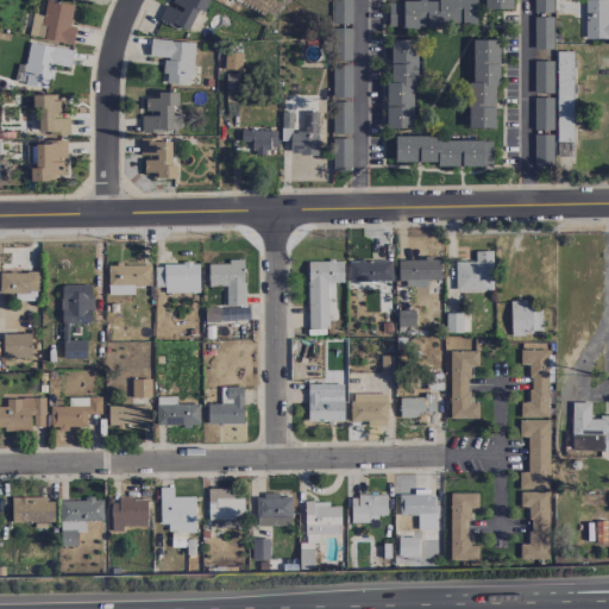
[(71,43),(75,26),(69,26),(73,4),(51,0),(44,0),(43,14),(31,13),(27,36),(71,43)]
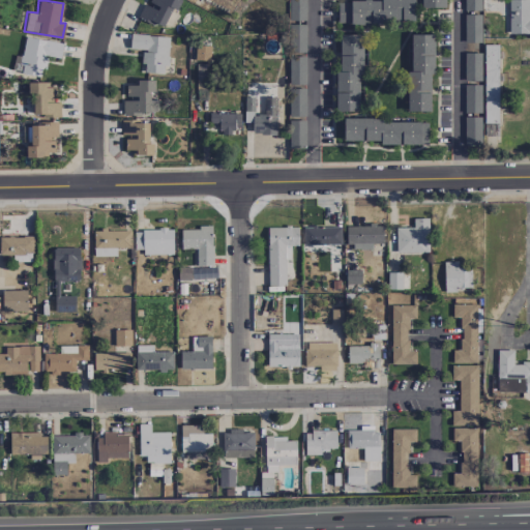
[(137,18),(163,28),(171,8),(176,10),(180,0),(149,0),(148,4),(143,2),(137,18)]
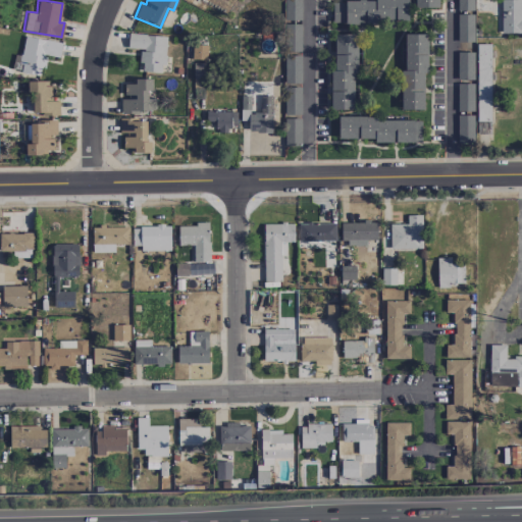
[(283,0),(284,19),(301,19),(300,0),(283,0)]
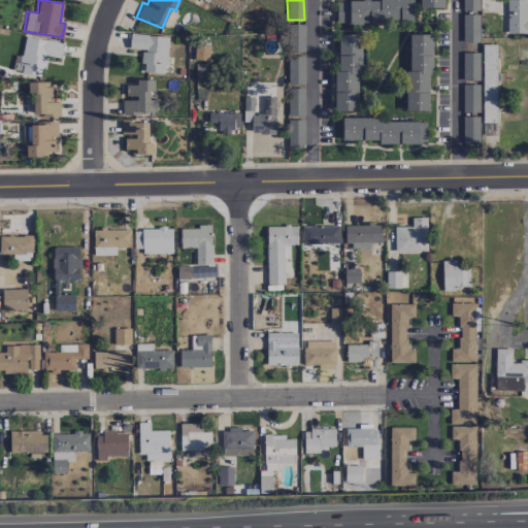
[(413,23),(411,0),(378,0),(380,0),(335,0),(336,23),(413,23)]
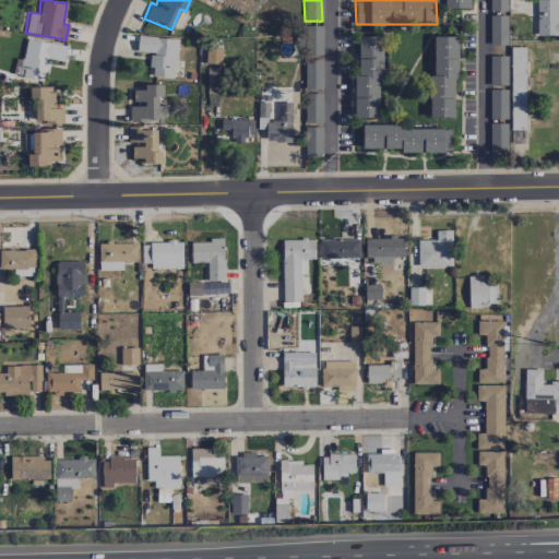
[(558,35),(558,18),(558,19),(558,0),(536,0),(536,35),(558,35)]
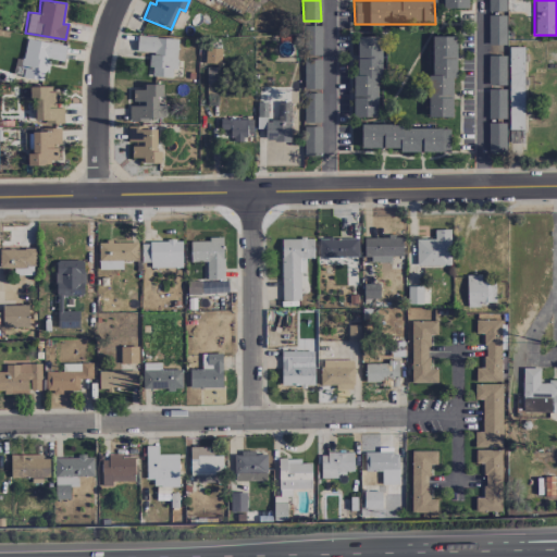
[(505,14),(487,15),(487,45),(505,45),(505,14)]
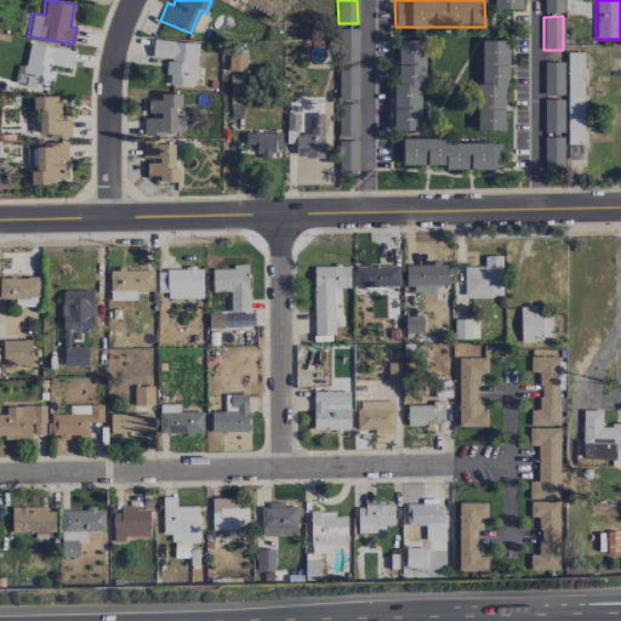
[(357,28),(337,28),(337,61),(357,61),(357,28)]
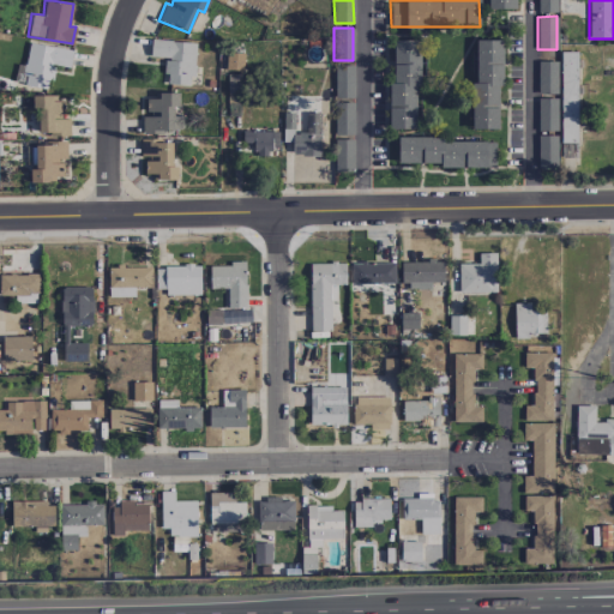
[(194,42),(151,38),(150,56),(166,59),(164,83),(192,85),(194,42)]
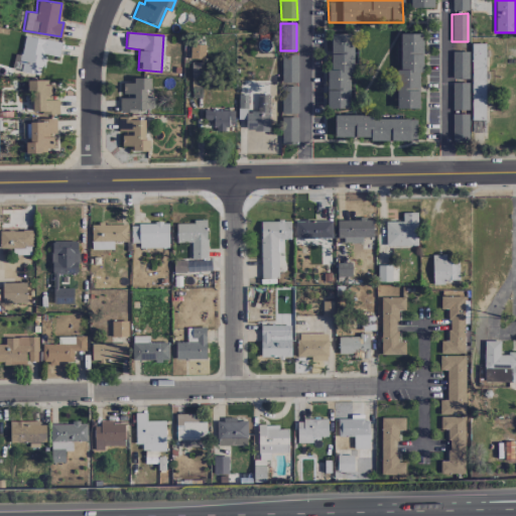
[(326,108),(351,108),(351,33),(331,33),(330,70),(327,70),(326,108)]
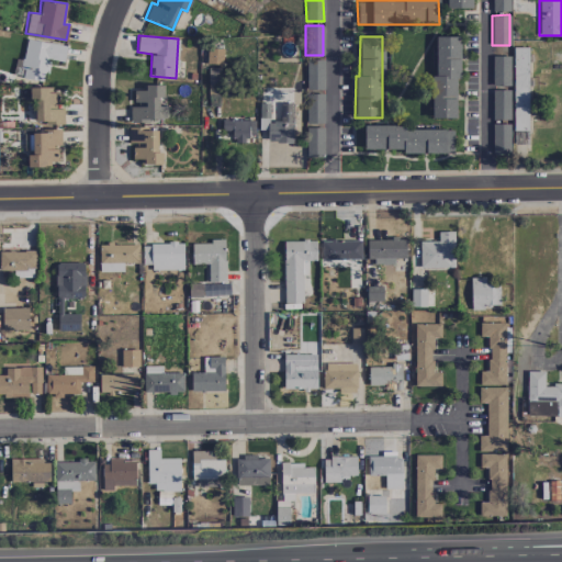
[(458,36),(434,36),(433,117),(457,117),(458,36)]
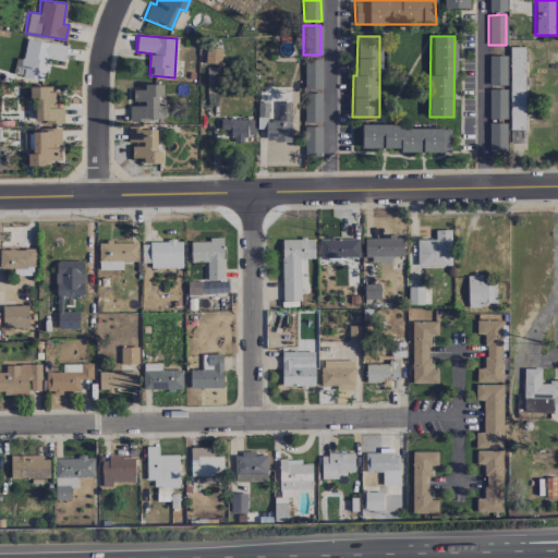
[(44,80),(46,59),(63,61),(65,45),(25,38),(23,59),(14,58),(12,75),(44,80)]
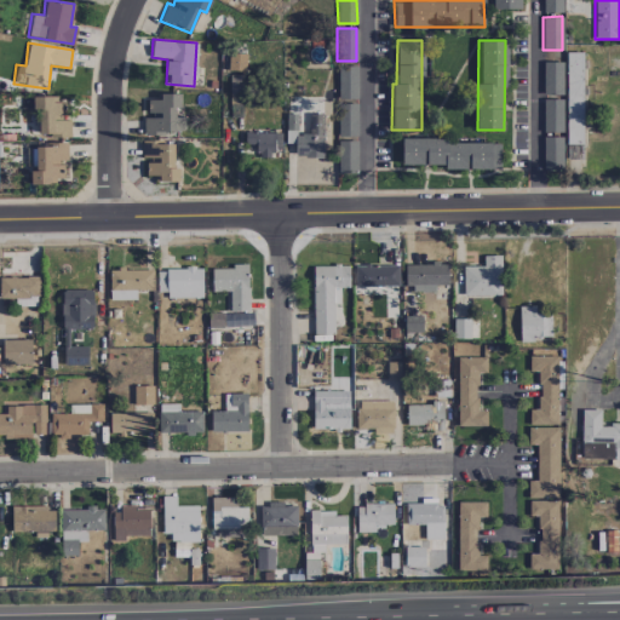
[(245,70),(246,53),(228,52),(228,70),(245,70)]
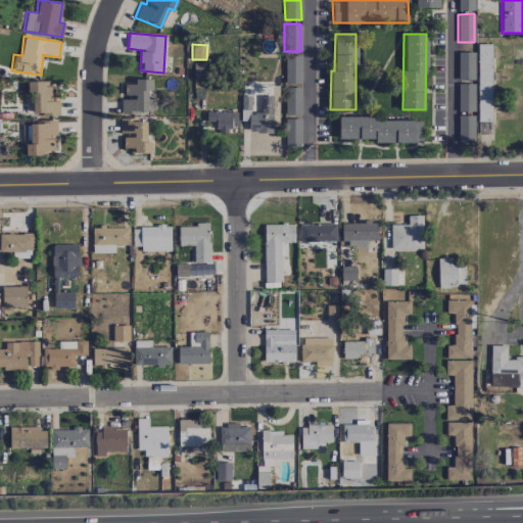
[(477,44),(478,134),(491,134),(490,44),(477,44)]
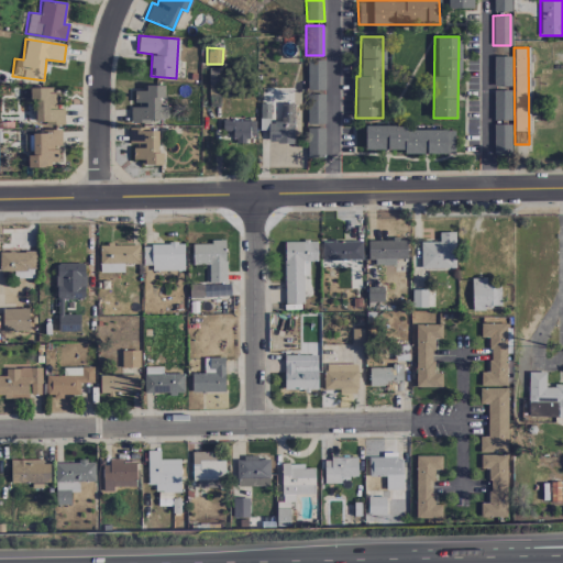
[(167,120),(166,107),(162,107),(162,85),(144,85),(145,90),(134,90),(134,107),(130,107),(130,121),(167,120)]
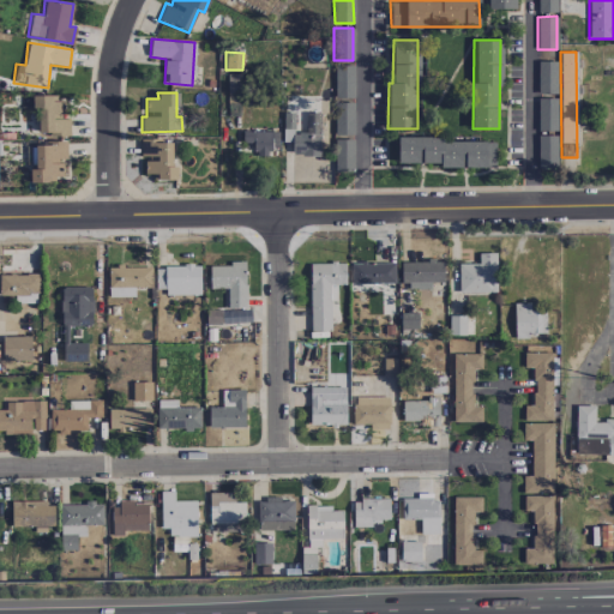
[(37,134),(67,134),(67,96),(32,96),(32,110),(37,110),(37,134)]
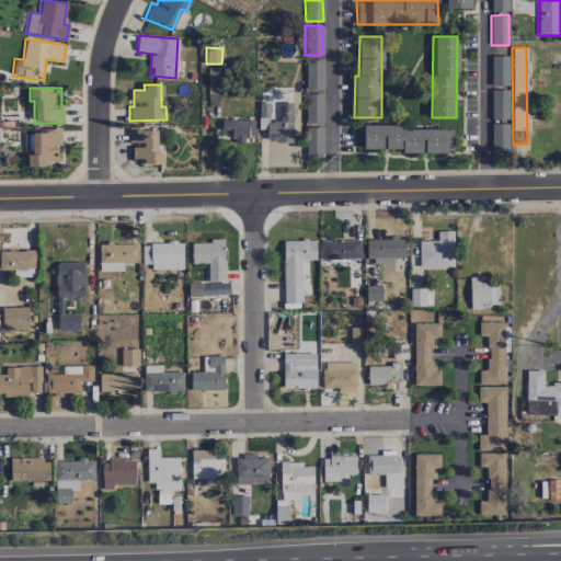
[(491,119),(508,118),(507,89),(491,90),(491,119)]
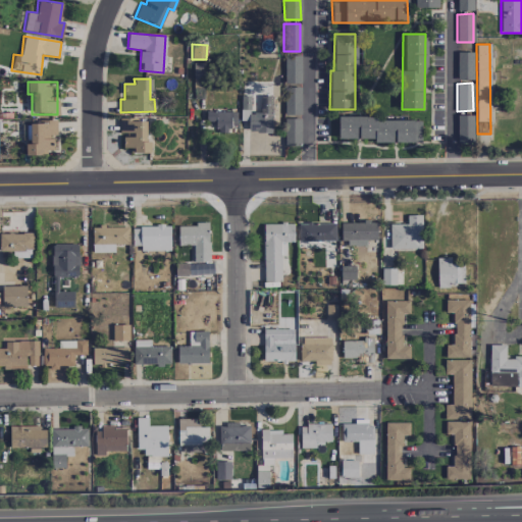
[(300,87),(283,87),(283,114),(301,114),(300,87)]
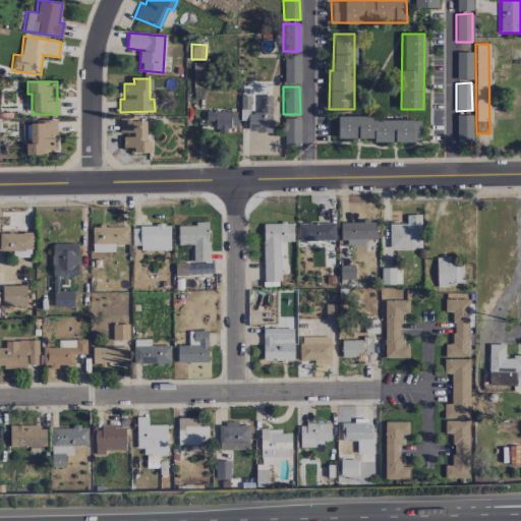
[(271,131),(271,96),(259,95),(259,113),(249,112),(249,96),(240,95),(240,120),(247,120),(247,131),(271,131)]
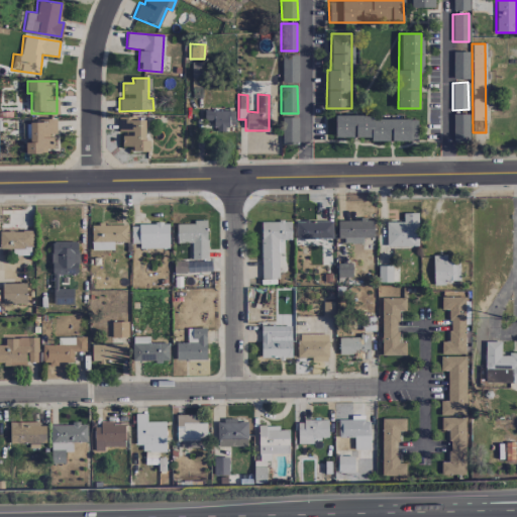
[(234,124),(234,110),(204,110),(204,120),(213,120),(214,131),(225,130),(225,124),(234,124)]
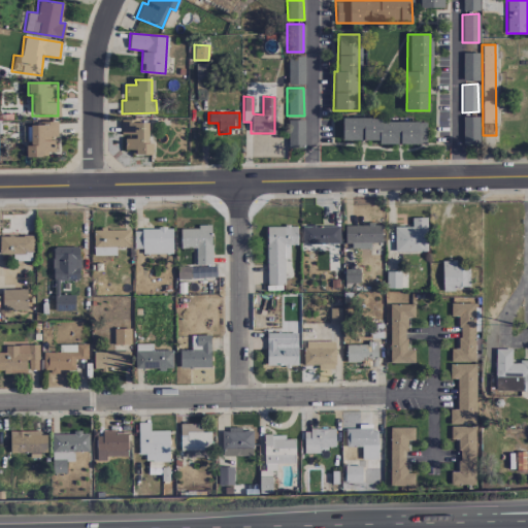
[(479,117),(462,116),(462,144),(479,144),(479,117)]
